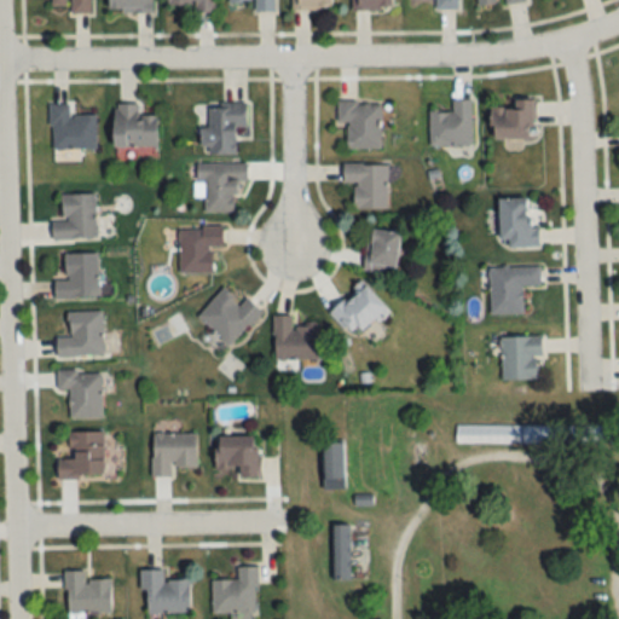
[(91,0),(51,0),(51,6),(69,6),(69,13),(91,13),(91,0)]
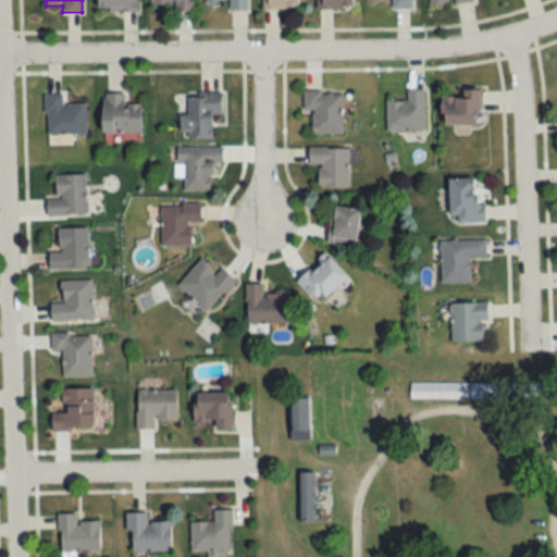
[(136,0),(97,0),(98,11),(137,11),(136,0)]
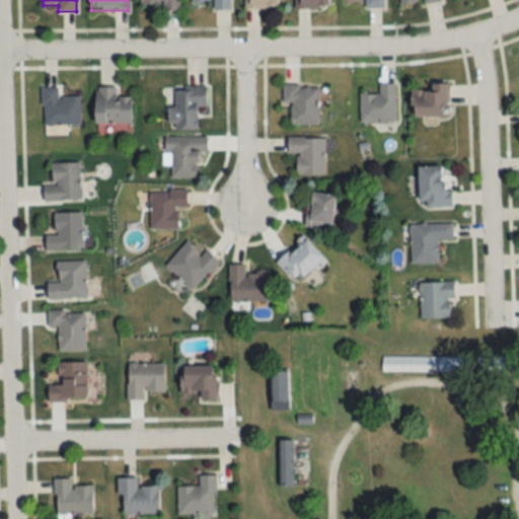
[(140,0),(141,8),(178,8),(178,0),(140,0)]
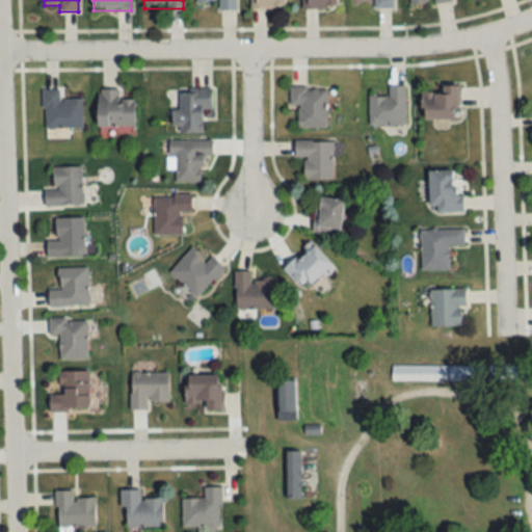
[(218,9),(235,9),(235,0),(196,0),(196,1),(218,1),(218,9)]
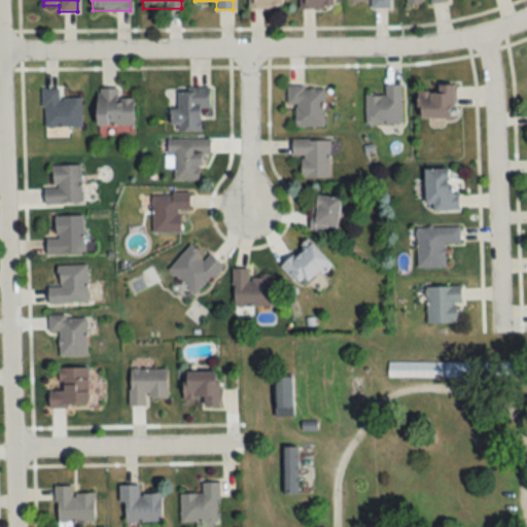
[(248,0),(249,8),(283,8),(283,0),(248,0)]
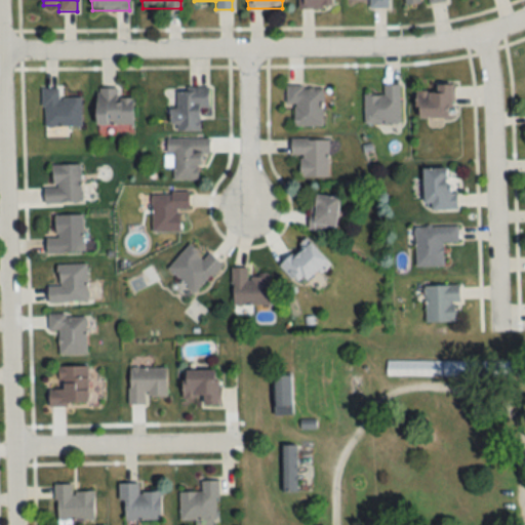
[(333,0),(297,0),(298,8),(333,8),(333,0)]
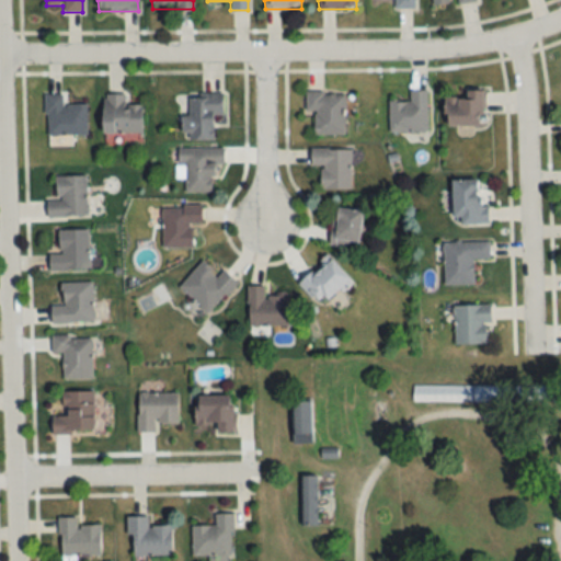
[(389,102),(389,133),(428,133),(428,91),(410,91),(410,102),(389,102)]
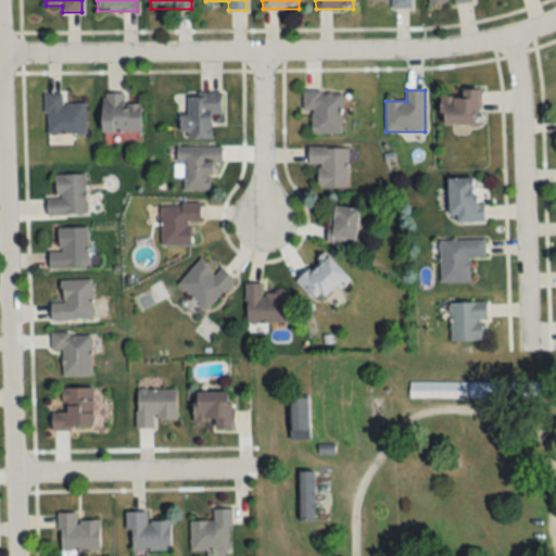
[(341,134),(341,92),(303,92),(303,112),(311,112),(311,134),(341,134)]
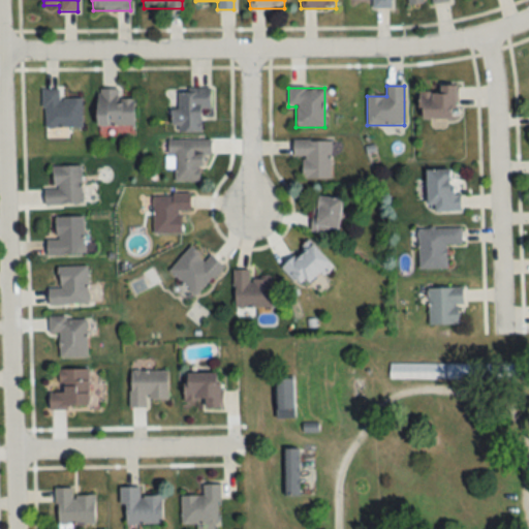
[(457,88),(421,88),(421,119),(457,119),(457,88)]
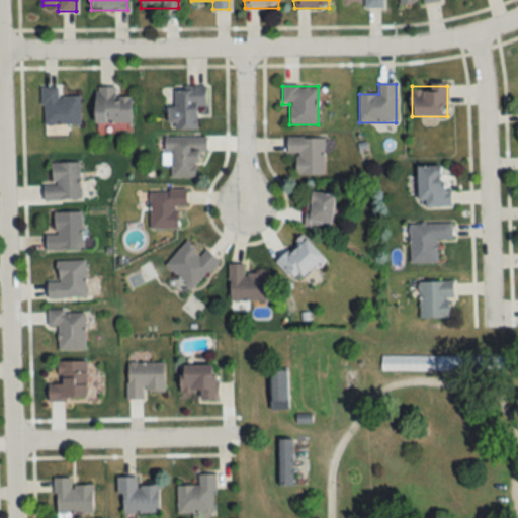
[(42,87),(42,125),(81,125),(81,96),(59,96),(59,87),(42,87)]
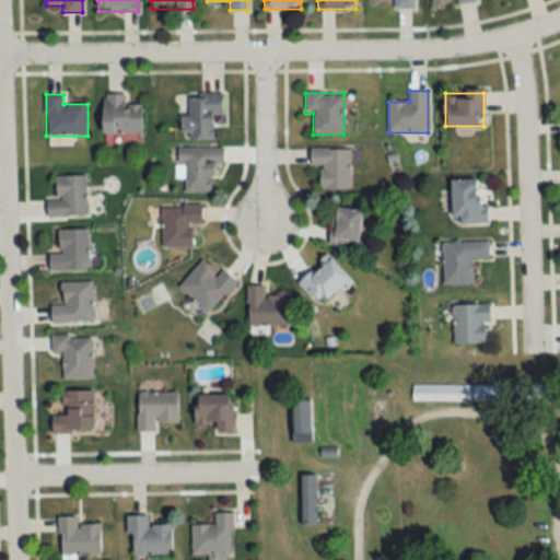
[(126,95),(103,95),(103,135),(142,135),(142,106),(126,106),(126,95)]
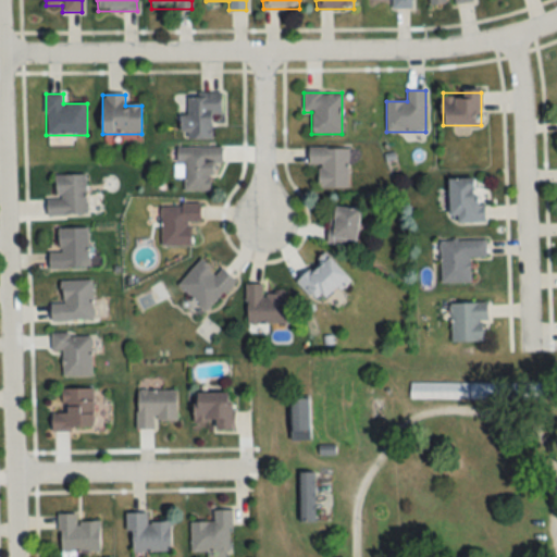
[(222,115),(222,95),(184,95),(184,139),(213,139),(213,115),(222,115)]
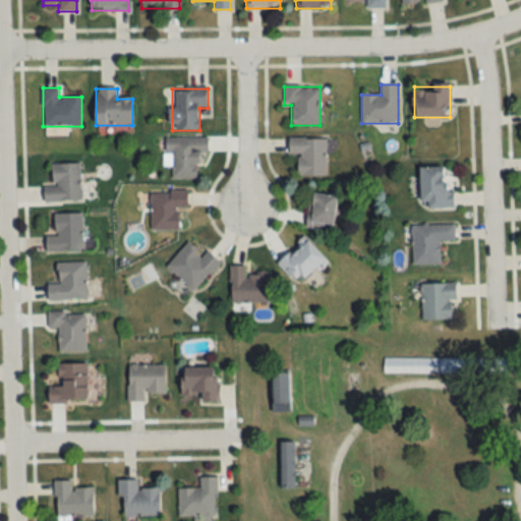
[(205,138),(170,138),(170,179),(205,179),(205,138)]
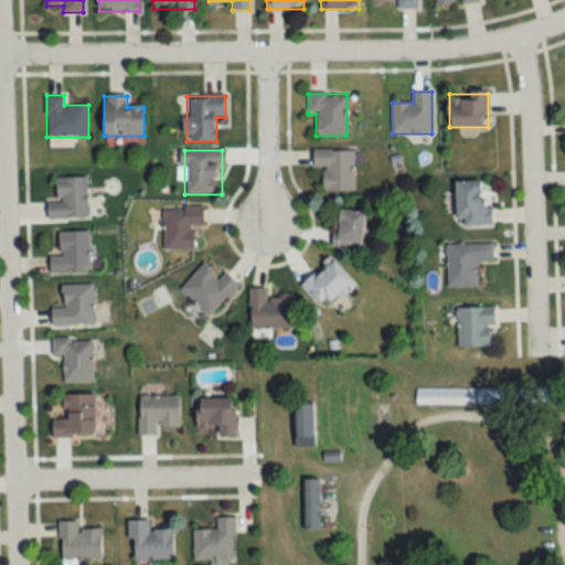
[(354,151),(315,150),(313,168),(324,168),(323,191),(353,192),(354,151)]
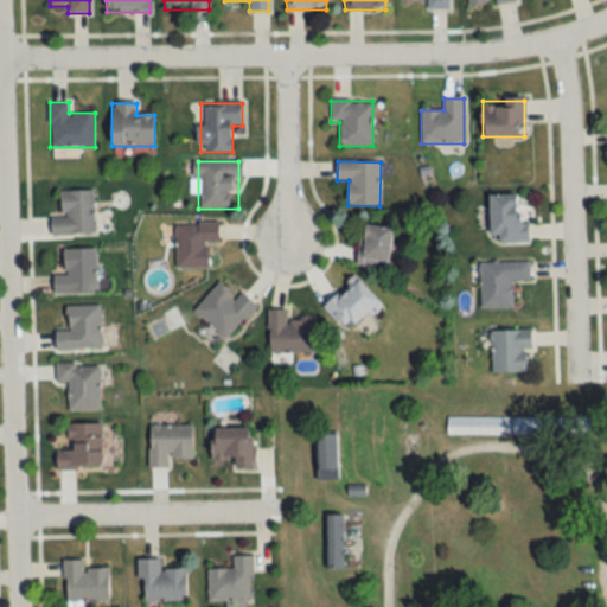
[(61,217),(52,217),(52,235),(95,235),(95,191),(61,191),(61,217)]
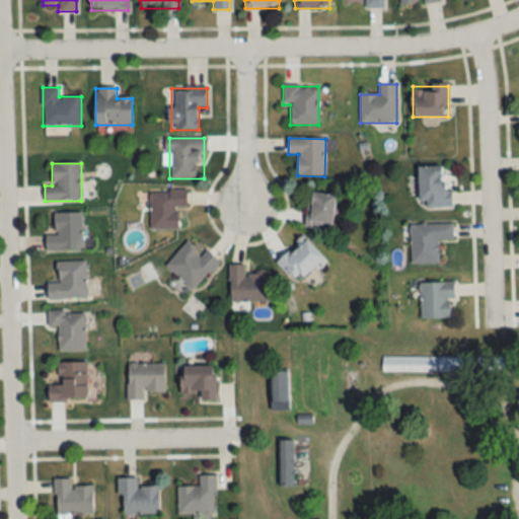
[(452,208),(452,189),(445,190),(445,167),(420,167),(421,209),(452,208)]
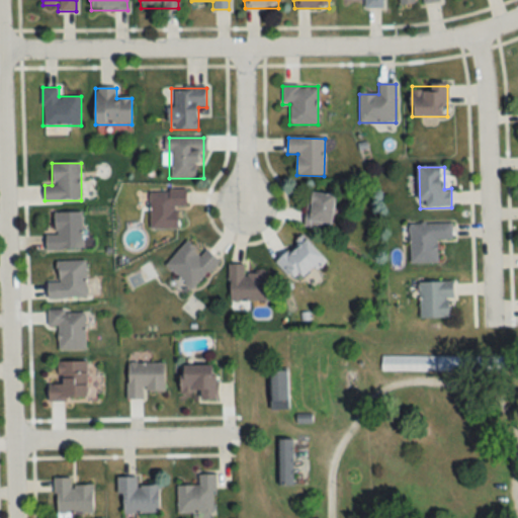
[(187,207),(187,190),(150,191),(151,230),(177,230),(177,207),(187,207)]
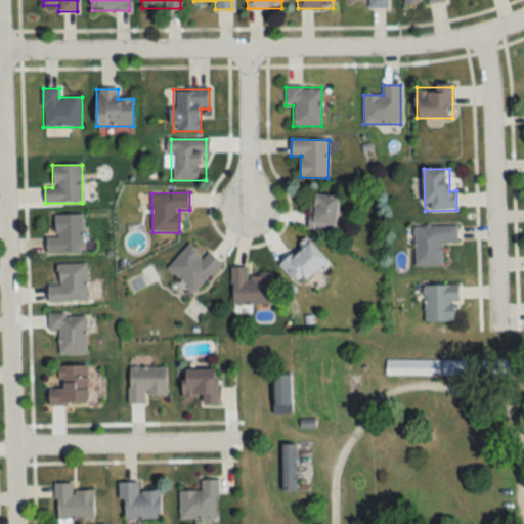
[(309,230),(337,232),(339,197),(311,195),(309,230)]
